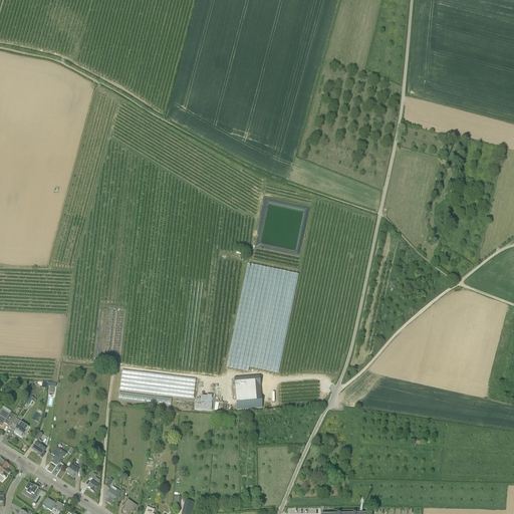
[(245,265),(229,367),(279,375),(282,353),(280,342),(271,355),(268,339),(266,341),(265,336),(261,342),(260,337),(249,335),(246,340),(244,331),(243,331),(244,326),(236,324),(248,322),(249,316),(247,319),(243,305),(258,284),(261,297),(280,293),(280,291),(288,296),(286,310),(290,304),(292,313),(298,273),(245,265)]
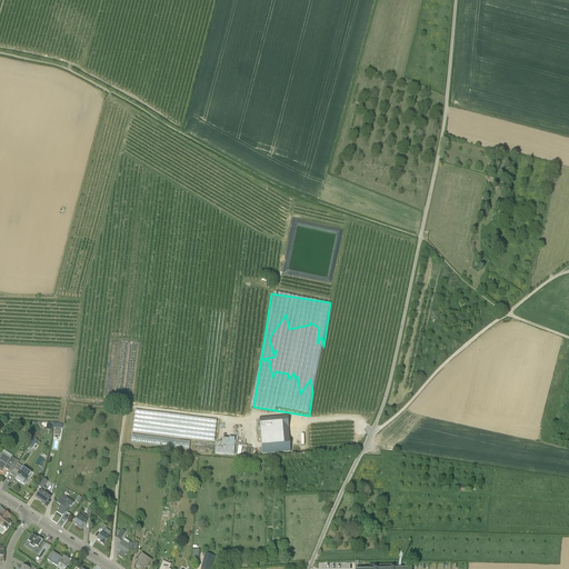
[(215,442),(217,419),(136,410),(133,432),(132,432),(131,442),(190,449),(191,439),(215,442)]
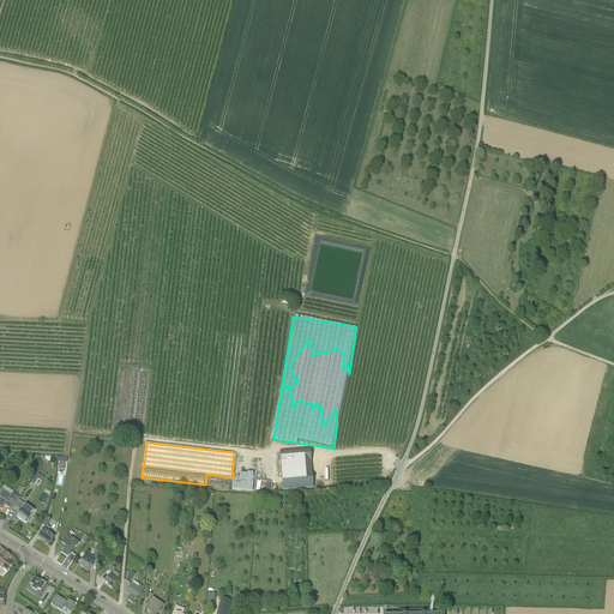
[(280,452),(283,491),(313,487),(312,474),(311,462),(309,450),(280,452)]
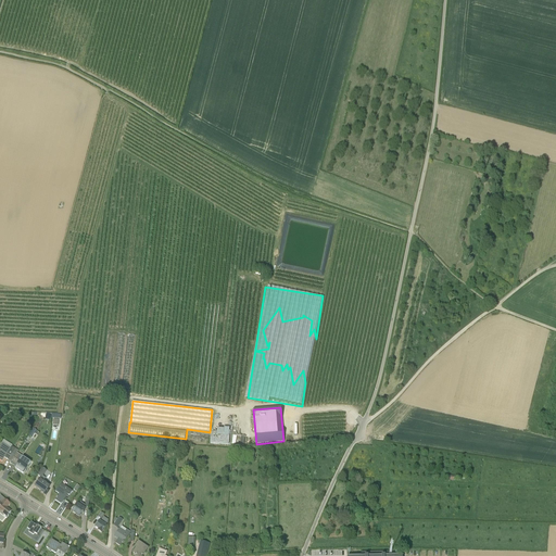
[(211,444),(229,445),(230,431),(212,430),(211,444)]
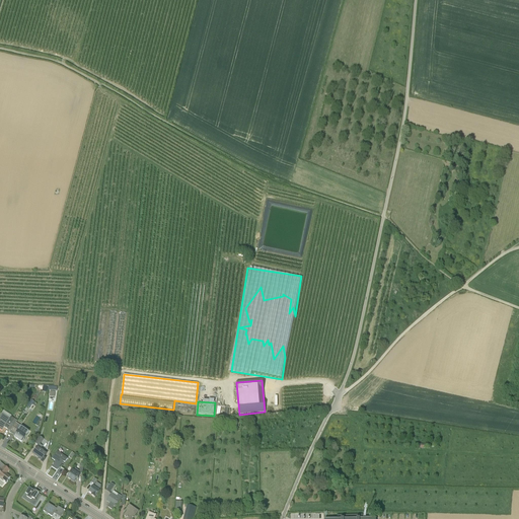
[(7,429),(10,431),(16,421),(14,419),(11,417),(11,416),(4,411),(2,414),(0,417),(0,429),(2,431),(4,427),(7,429)]
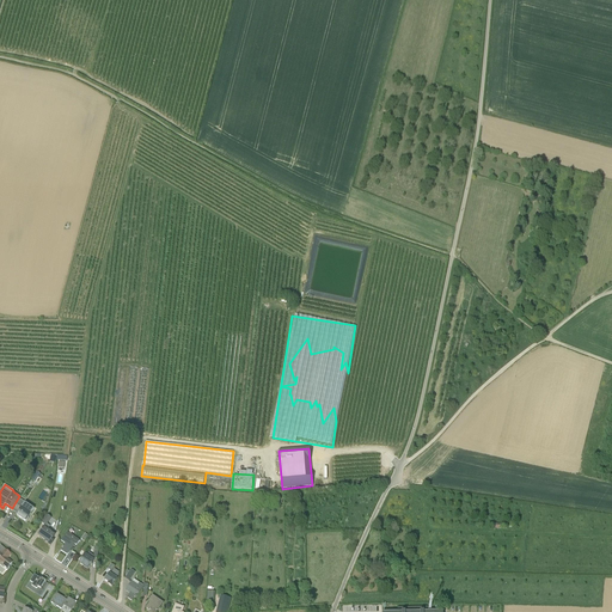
[(31,514),(31,513),(32,510),(20,502),(22,501),(18,499),(20,496),(19,496),(12,508),(16,510),(18,513),(17,515),(25,521),(26,520),(29,522),(30,522),(35,516),(31,514)]
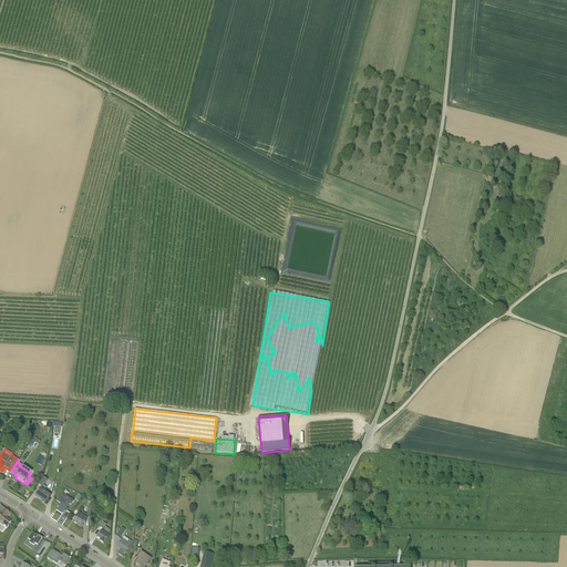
[(35,496),(42,501),(47,493),(43,491),(47,487),(43,485),(47,480),(43,477),(39,485),(42,487),(35,496)]
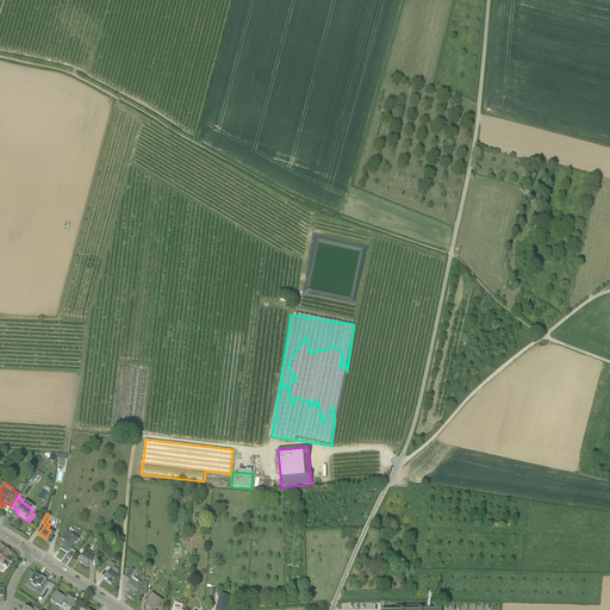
[(50,531),(51,531),(50,530),(45,539),(44,540),(50,545),(53,540),(51,539),(54,535),(50,531)]
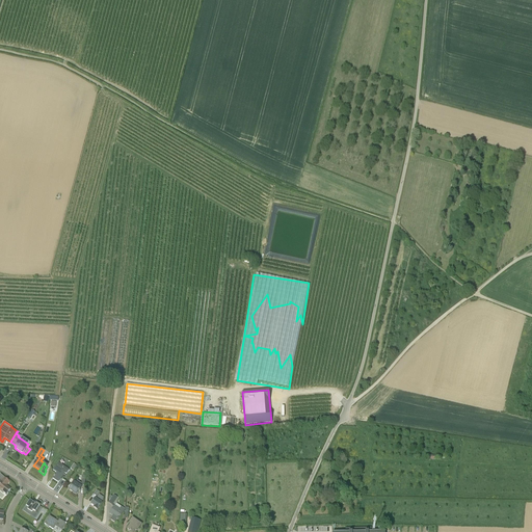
[(57,473),(54,478),(59,481),(65,473),(59,469),(59,468),(57,466),(57,467),(55,466),(52,471),(57,473)]
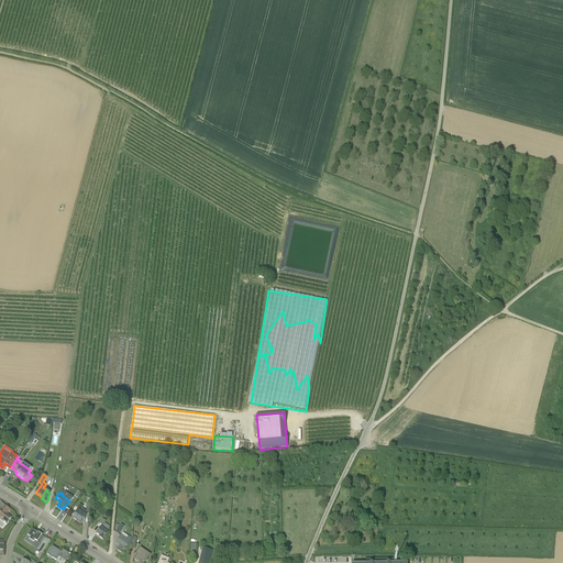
[(10,510),(0,503),(0,501),(0,516),(7,522),(11,518),(7,514),(10,510)]
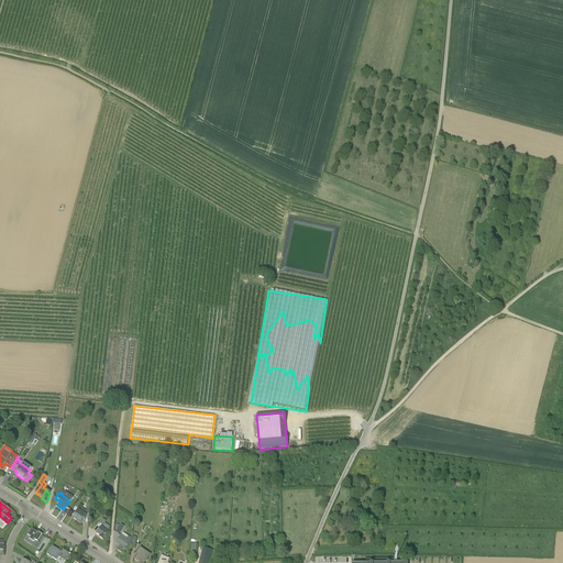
[(79,510),(74,518),(77,521),(78,520),(81,523),(87,516),(86,515),(87,514),(89,514),(90,507),(87,507),(86,512),(81,509),(80,511),(79,510)]
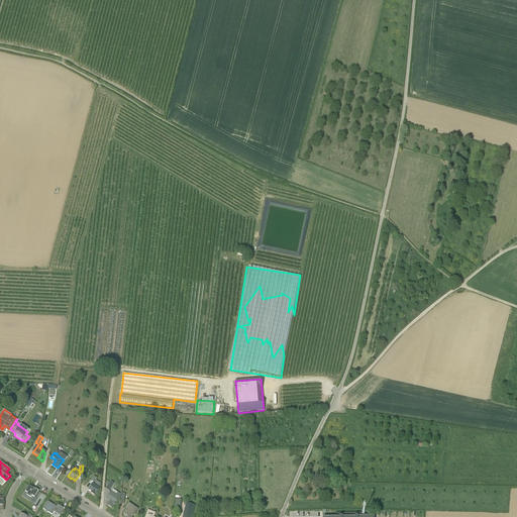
[(110,482),(106,489),(105,489),(109,491),(114,484),(111,482),(112,480),(111,479),(110,482)]
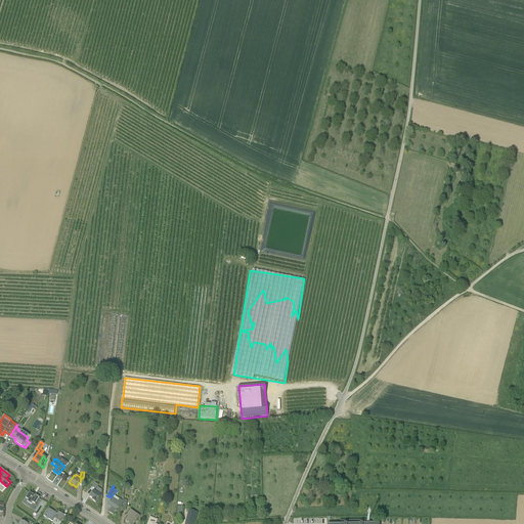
[(92,500),(96,503),(100,496),(102,490),(97,487),(94,491),(93,491),(89,496),(93,498),(92,500)]
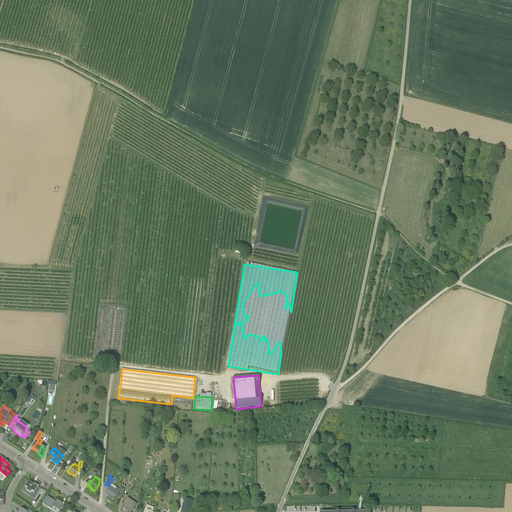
[(34,493),(40,483),(37,481),(35,485),(29,481),(25,487),(27,489),(26,490),(33,495),(34,493)]
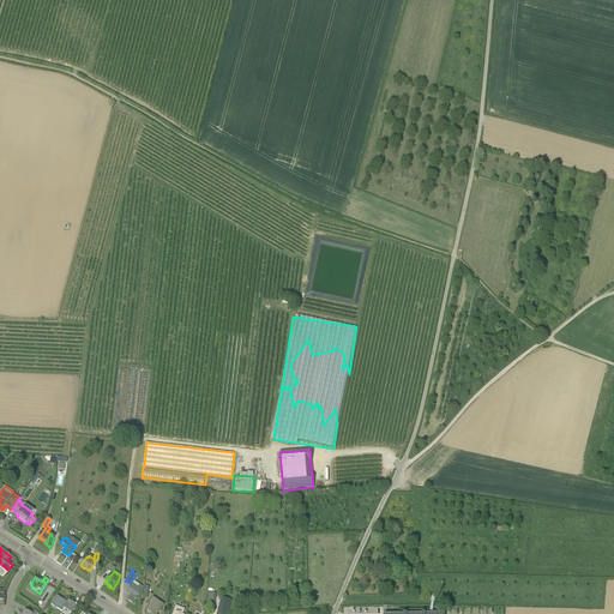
[(132,583),(126,591),(132,595),(128,600),(133,603),(134,600),(136,601),(143,591),(142,591),(144,589),(140,587),(139,589),(132,583)]
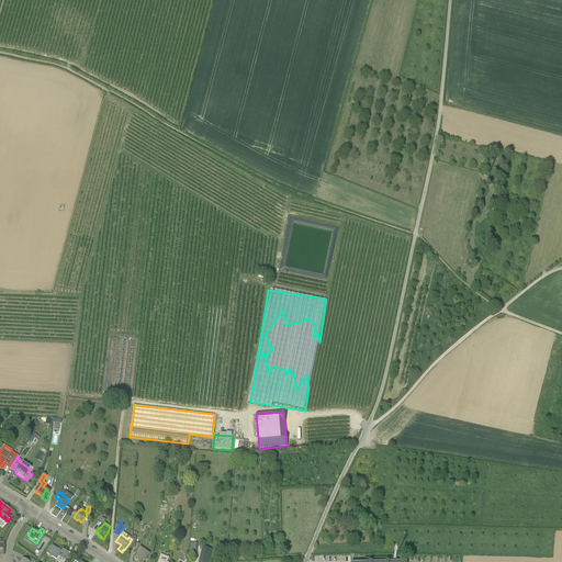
[(66,561),(70,553),(63,549),(62,552),(59,551),(59,550),(52,546),(47,553),(56,560),(58,557),(66,561)]
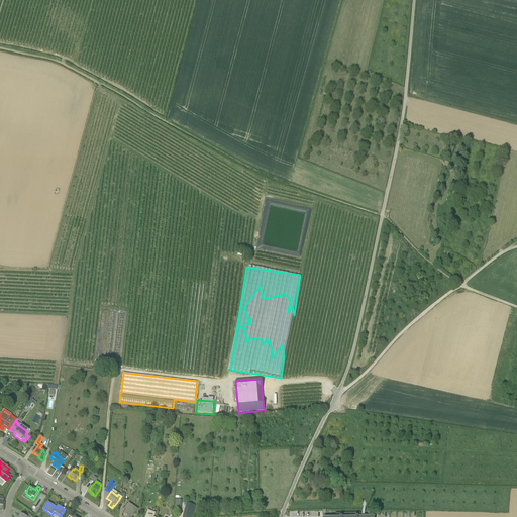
[(131,516),(137,509),(129,503),(126,507),(128,508),(124,514),(127,516),(126,516),(131,516)]
